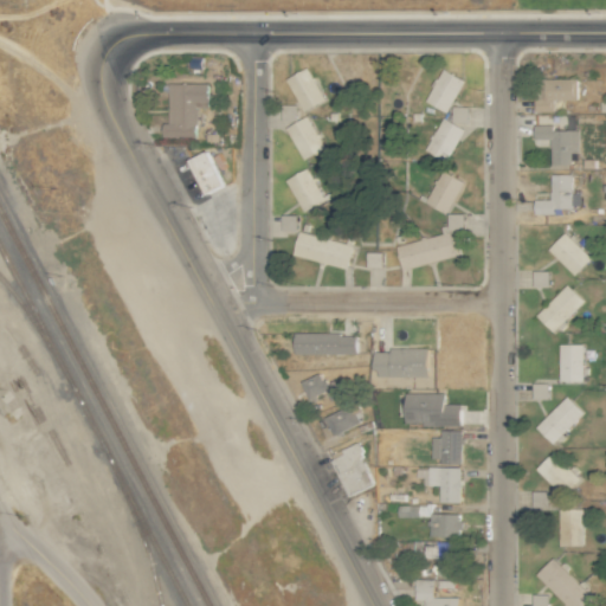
[(285,79),(304,111),(322,101),(304,69),(285,79)]
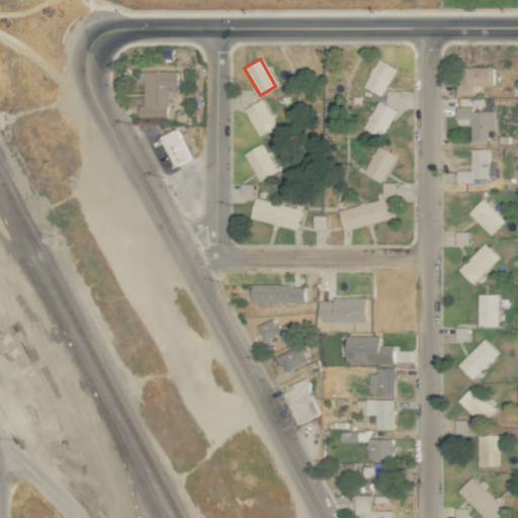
[(379,59),(363,85),(378,94),(395,68),(379,59)]
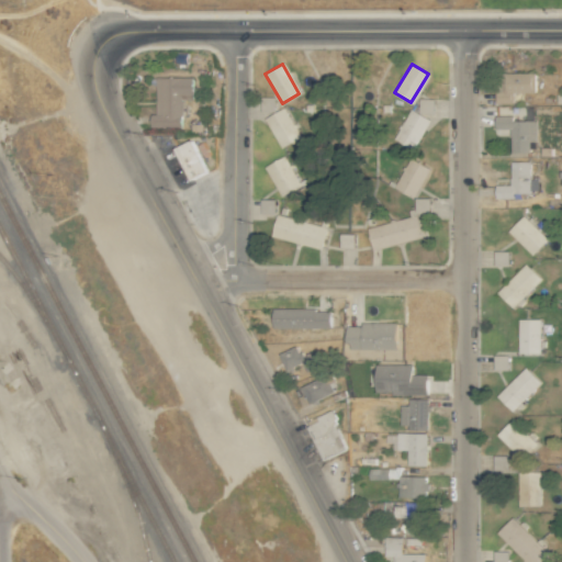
[(534,72),(495,72),(495,103),(510,103),(510,92),(534,92),(534,72)]
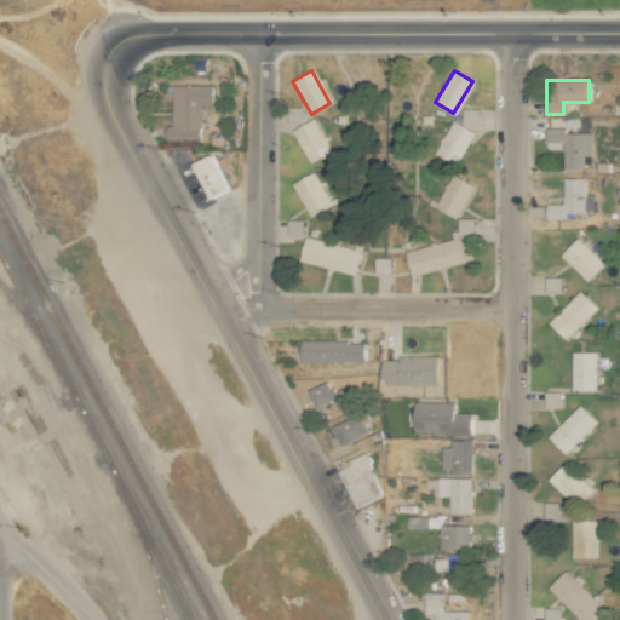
[(165,141),(200,141),(199,110),(211,110),(211,85),(171,85),(171,126),(165,126),(165,141)]
